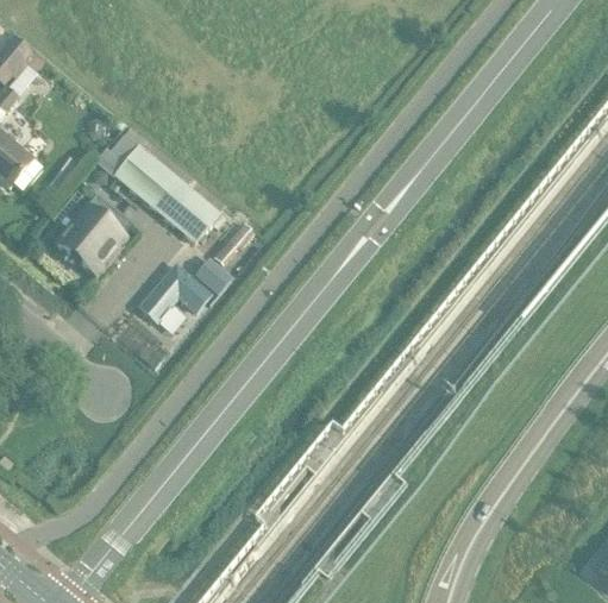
[(0,50),(0,80),(4,85),(32,50),(14,35),(0,50)]
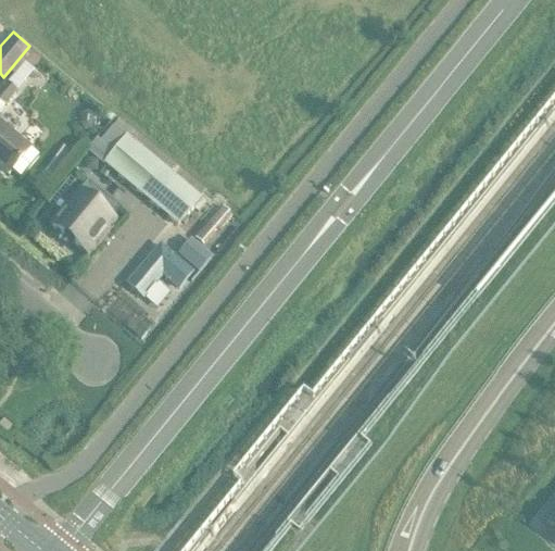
[(0,163),(9,171),(12,167),(21,175),(39,152),(32,145),(0,117),(0,107),(35,66),(25,59),(0,87),(0,163)]
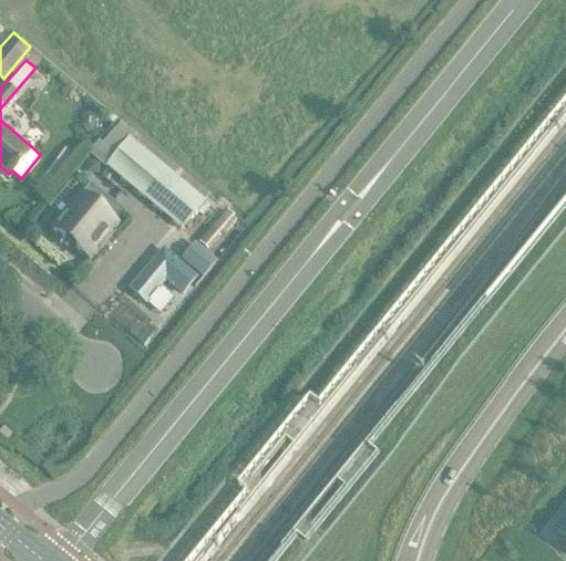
[(84,112),(83,123),(85,126),(91,127),(95,124),(96,113),(93,110),(89,108),(84,112)]
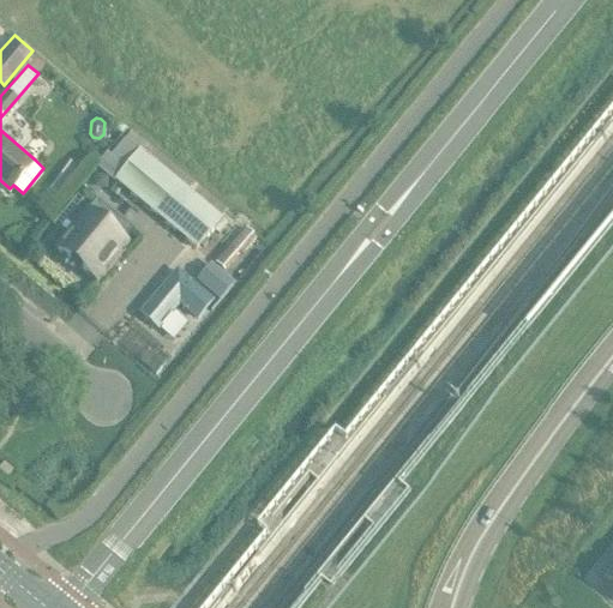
[(108,148),(96,162),(114,178),(116,176),(197,244),(222,215),(140,146),(140,148),(125,136),(112,151),(108,148)]
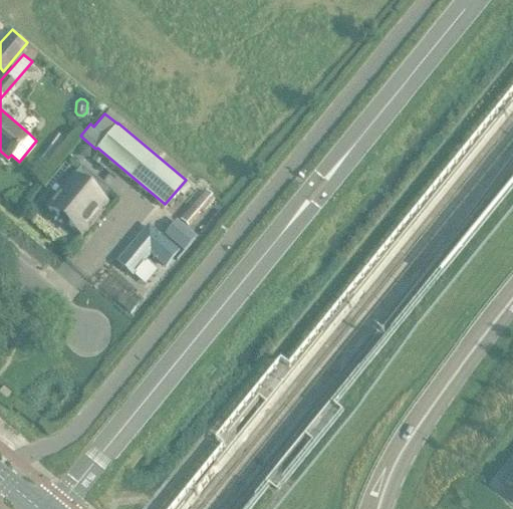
[(83,166),(49,209),(82,237),(108,205),(100,198),(109,188),(83,166)]
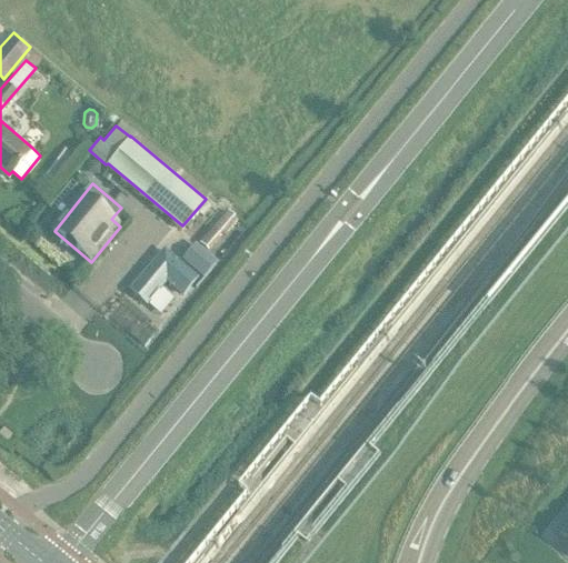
[(208,244),(236,213),(228,207),(201,239),(208,244)]
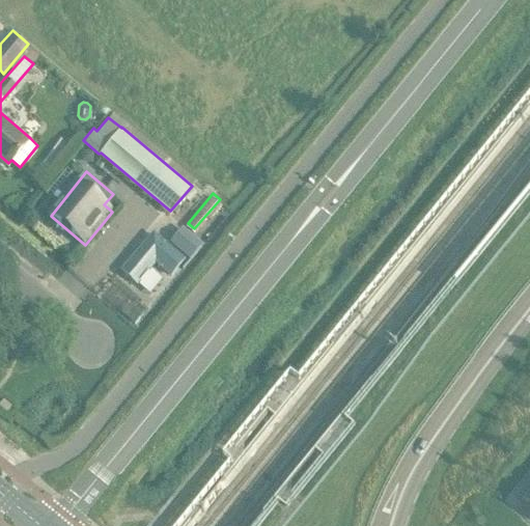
[(172,272),(185,256),(154,230),(122,268),(137,280),(157,258),(172,272)]
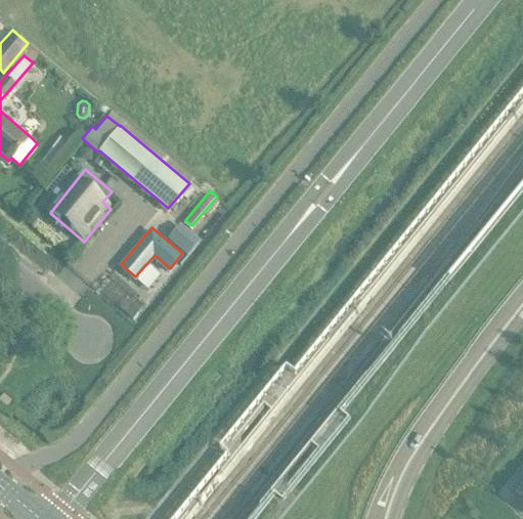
[(188,253),(201,238),(194,232),(182,248),(188,253)]
